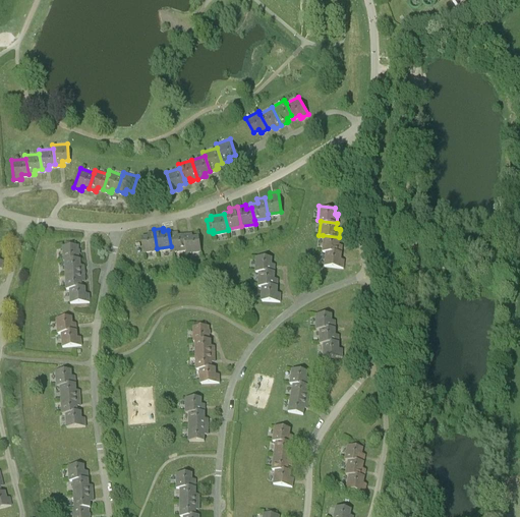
[(142,251),(157,248),(154,229),(147,230),(147,233),(140,234),(142,251)]
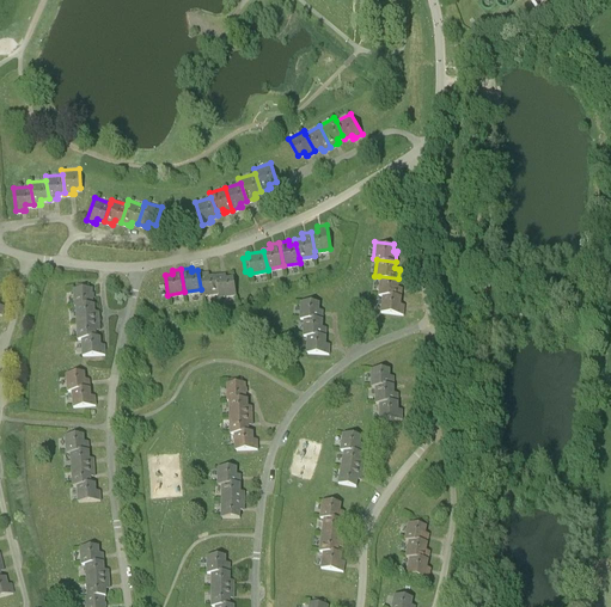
[(201,294),(218,292),(215,273),(208,274),(208,269),(197,270),(201,289),(201,294)]
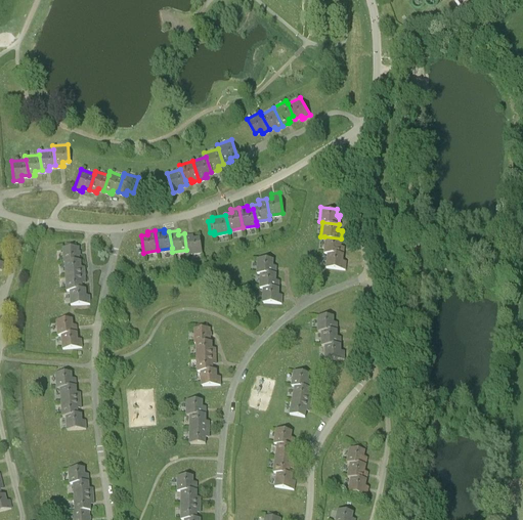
[(184,233),(186,250),(186,253),(202,251),(200,234),(192,235),(192,232),(184,233)]
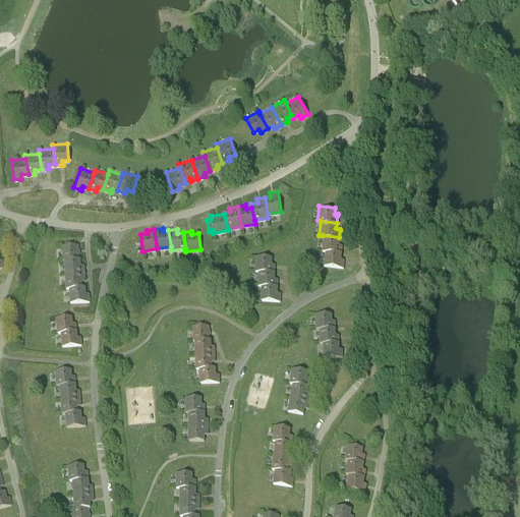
[(321,249),(325,249),(341,251),(341,244),(342,243),(338,242),(339,237),(323,235),(321,249)]
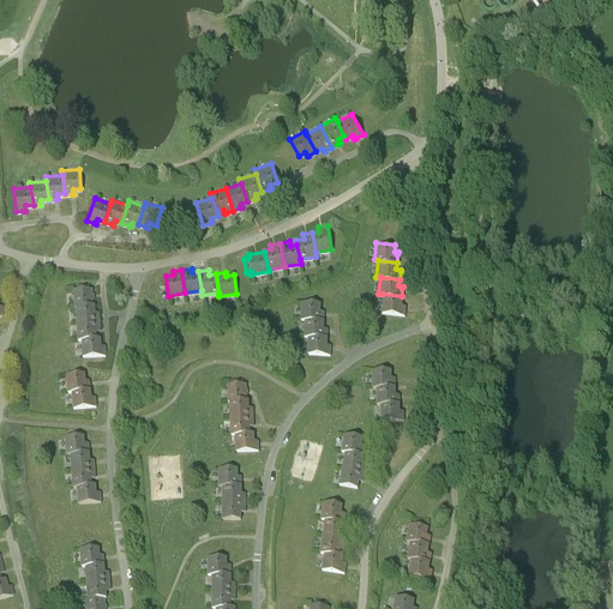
[(73,305),(74,305),(92,302),(92,293),(92,285),(89,287),(89,282),(76,282),(76,287),(72,287),(73,305)]
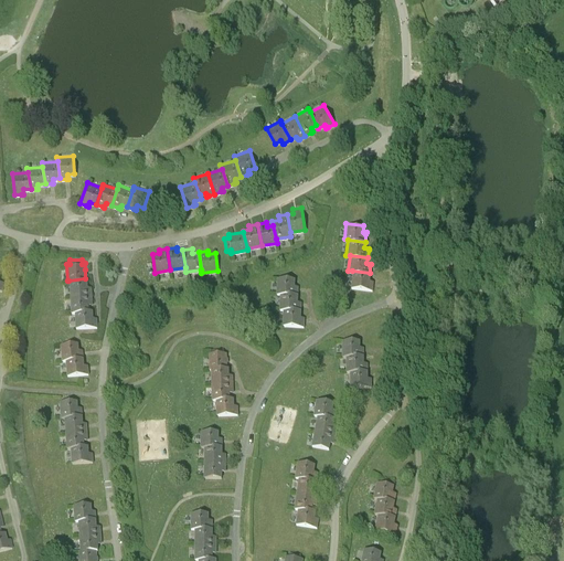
[(370,273),(352,271),(350,285),(372,288),(372,282),(372,279),(369,278),(370,273)]
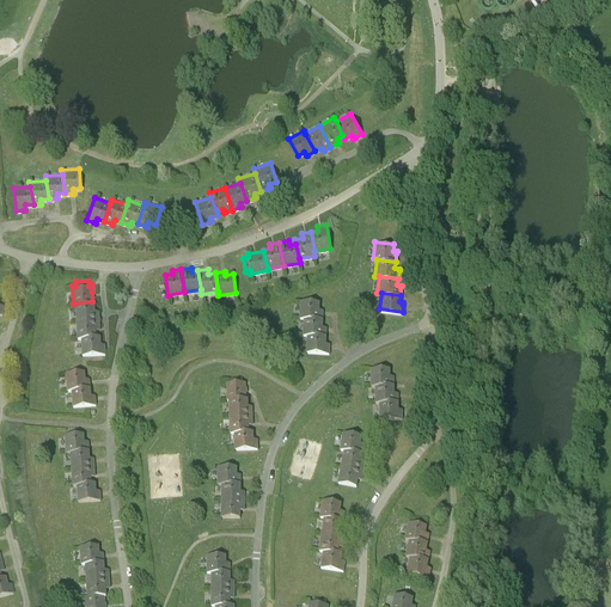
[(299,317),(303,317),(322,318),(322,310),(323,308),(318,307),(319,300),(299,299),(299,317)]
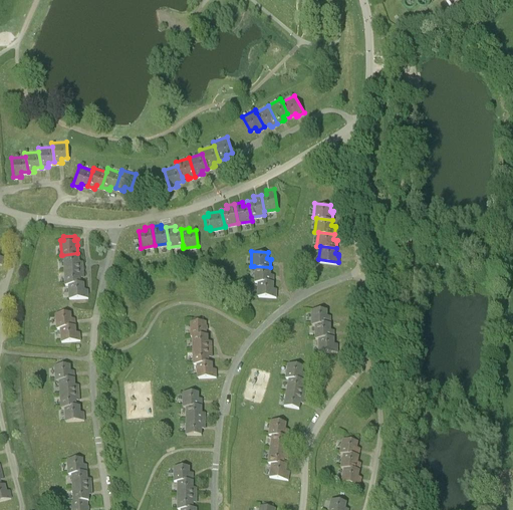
[(79,253),(77,253),(62,255),(63,269),(83,268),(82,261),(82,259),(79,259),(79,253)]
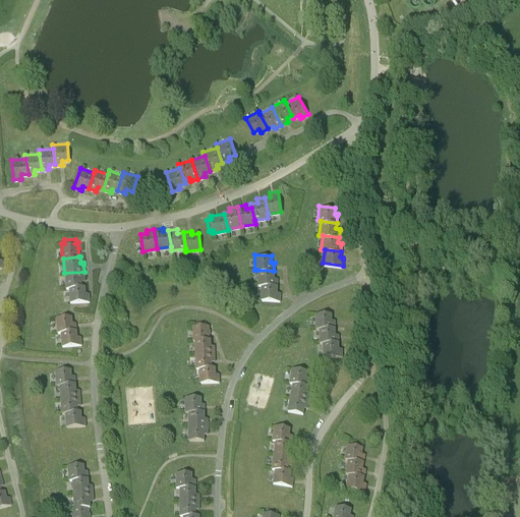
[(256,284),(261,284),(277,285),(277,278),(277,277),(274,276),(274,271),(257,270),(256,284)]
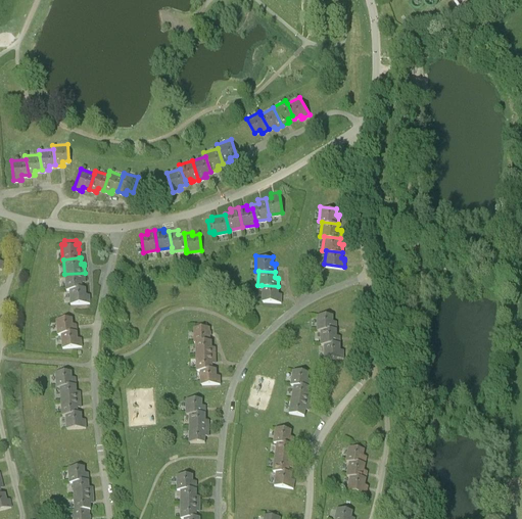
[(64,287),(68,287),(82,286),(81,281),(85,281),(85,278),(85,273),(64,274),(64,287)]
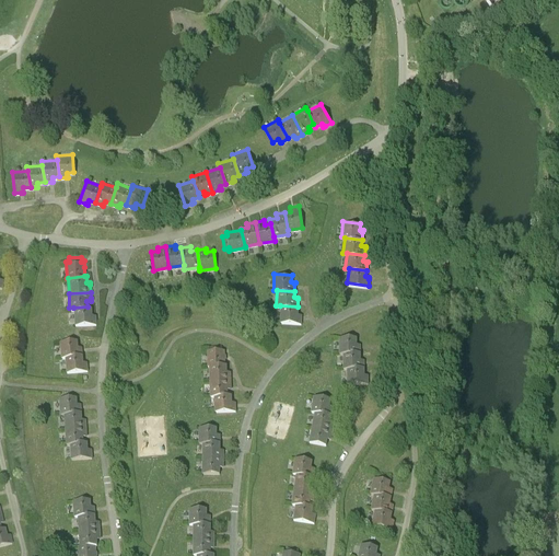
[(298,307),(280,305),(279,321),(301,322),(301,315),(301,313),(298,312),(298,307)]
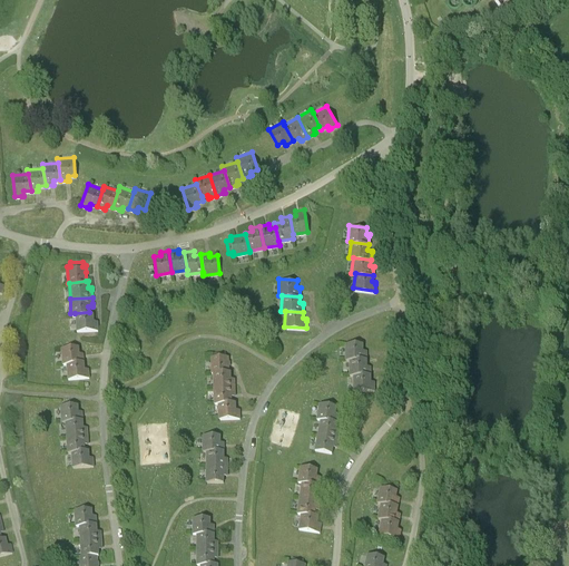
[(92,312),(89,312),(75,313),(76,329),(98,328),(97,320),(97,319),(94,319),(92,312)]
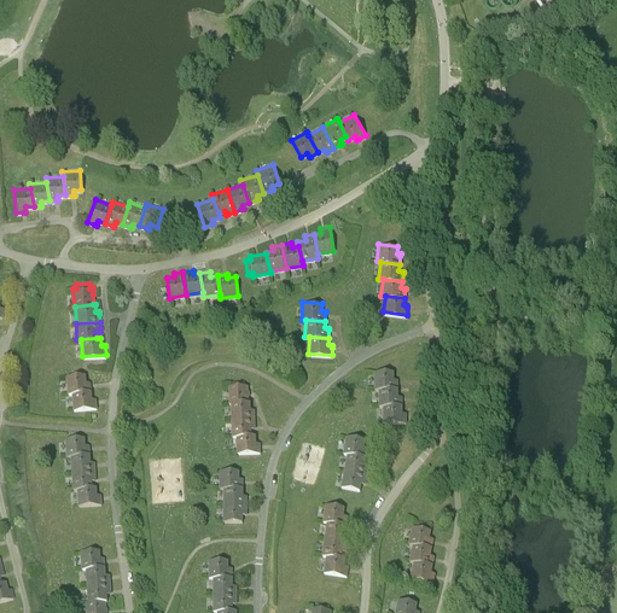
[(373,387),(377,387),(397,387),(397,380),(397,378),(394,377),(394,371),(373,369),(373,387)]
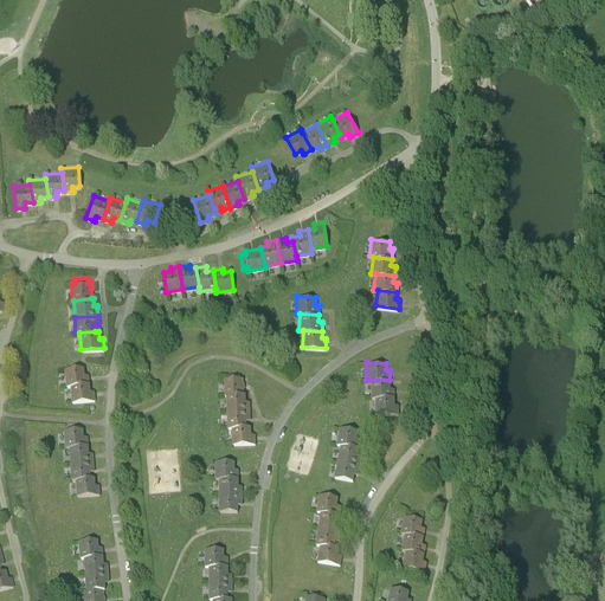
[(65,385),(70,385),(89,382),(88,375),(88,373),(84,373),(83,366),(64,367),(65,385)]
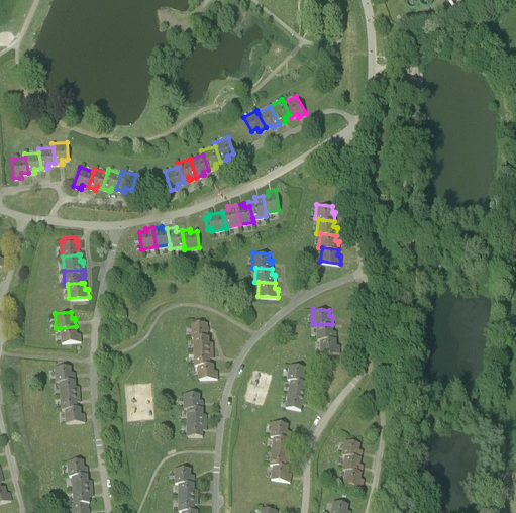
[(191,336),(192,336),(207,335),(207,326),(207,321),(205,321),(204,317),(193,317),(193,321),(190,321),(191,336)]
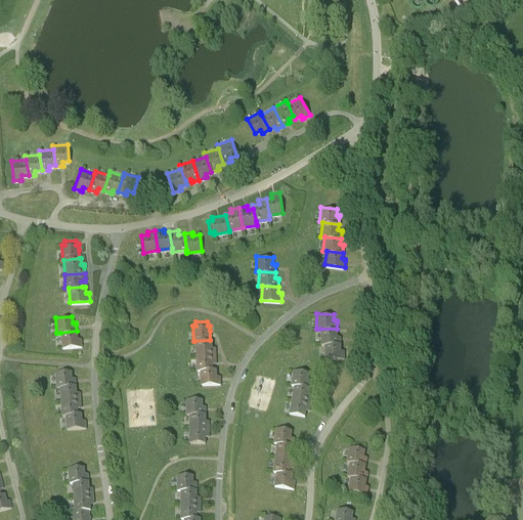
[(320,343),(323,343),(341,343),(341,336),(341,335),(337,334),(337,329),(319,329),(320,343)]
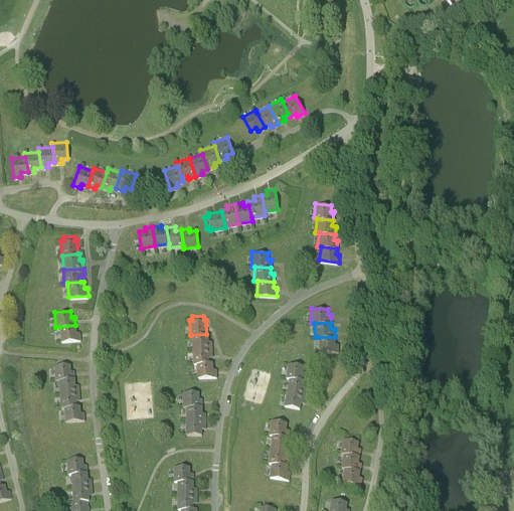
[(75,325),(59,327),(60,340),(80,338),(79,332),(79,330),(75,331),(75,325)]
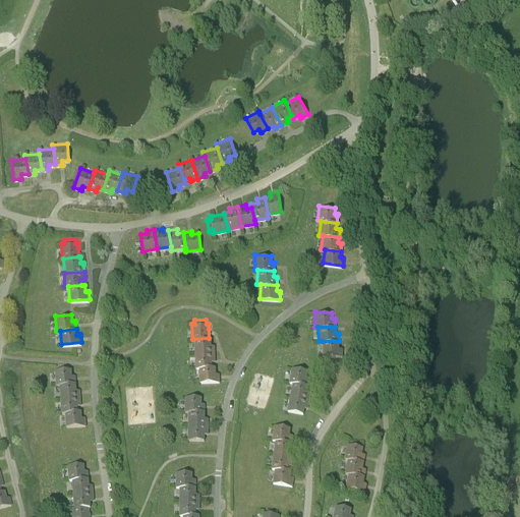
[(211,338),(209,338),(193,339),(194,353),(214,353),(214,345),(214,344),(211,344),(211,338)]
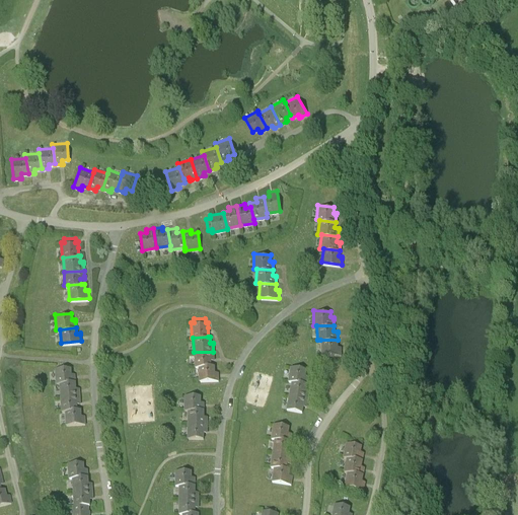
[(338,340),(320,340),(320,353),(341,354),(341,347),(341,345),(338,345),(338,340)]
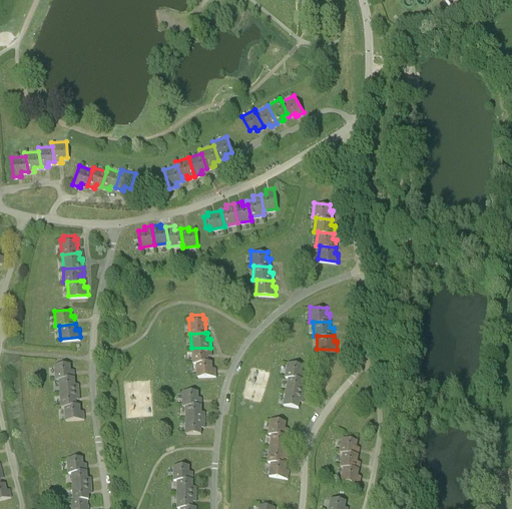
[(191,362),(195,362),(207,360),(207,355),(210,354),(210,353),(210,348),(191,348),(191,362)]
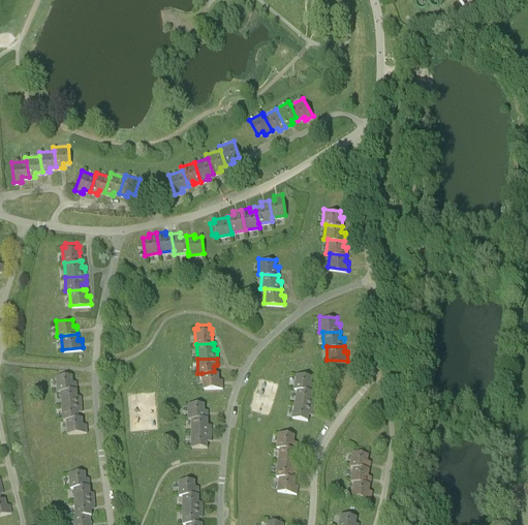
[(218,371),(214,371),(202,373),(203,387),(222,385),(222,379),(222,377),(218,377),(218,371)]
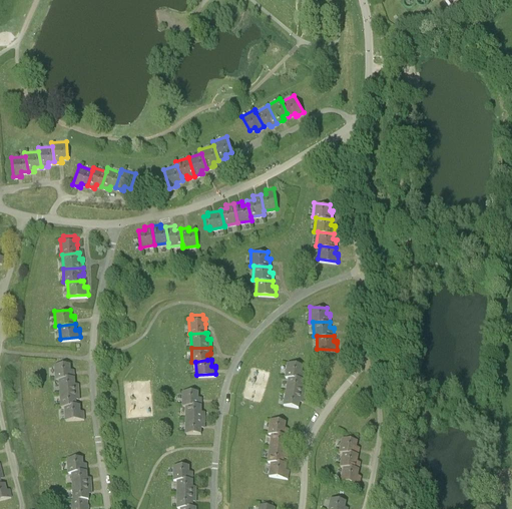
[(284,375),(287,376),(304,379),(305,373),(305,370),(302,370),(303,364),(287,360),(284,375)]
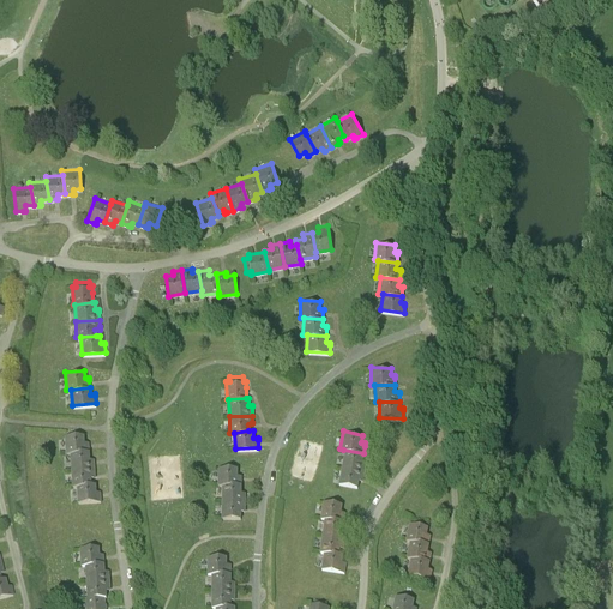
[(65,451),(70,451),(89,450),(89,441),(89,440),(84,440),(84,433),(64,434),(65,451)]
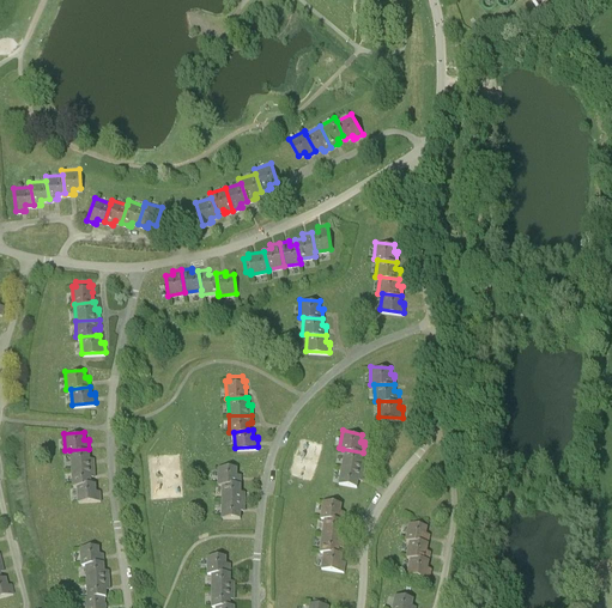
[(71,468),(94,467),(94,457),(94,456),(89,456),(89,449),(70,450),(71,468)]
